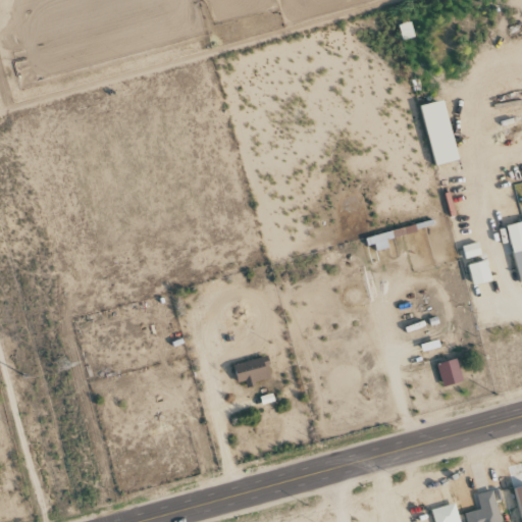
[(459,160),(444,100),(420,106),(434,166),(459,160)]
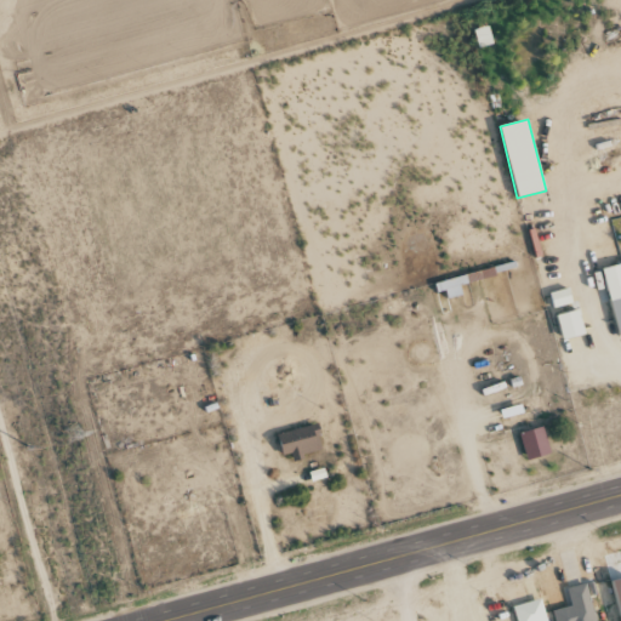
[(620,263),(603,268),(617,336),(620,335),(620,263)]
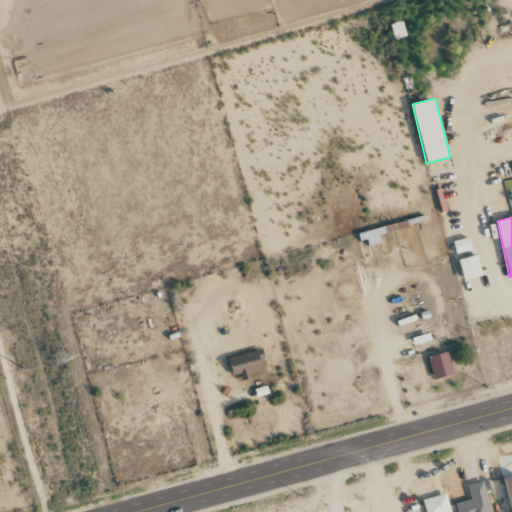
[(456,254),(471,251),(469,238),(454,241),(456,254)]
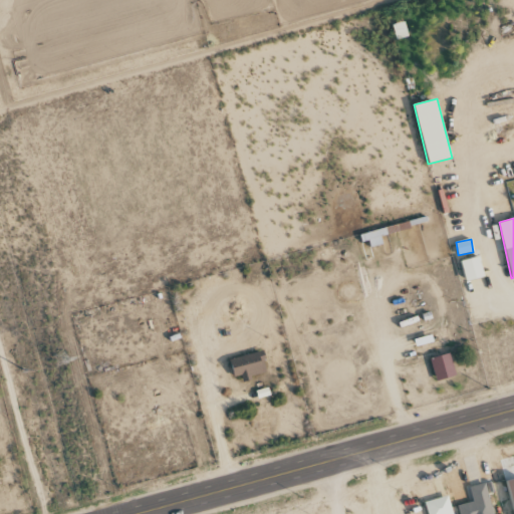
[(467,282),(484,277),(479,257),(461,262),(467,282)]
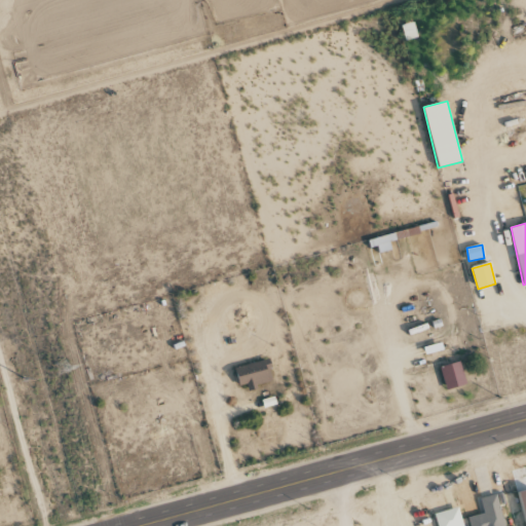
[(249,386),(273,382),(269,361),(236,367),(239,386),(249,384),(249,386)]
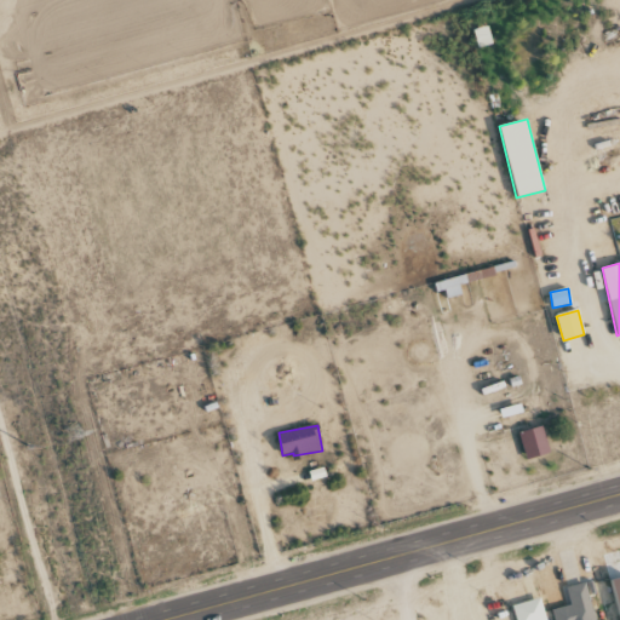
[(518,434),(526,460),(550,453),(543,426),(518,434)]
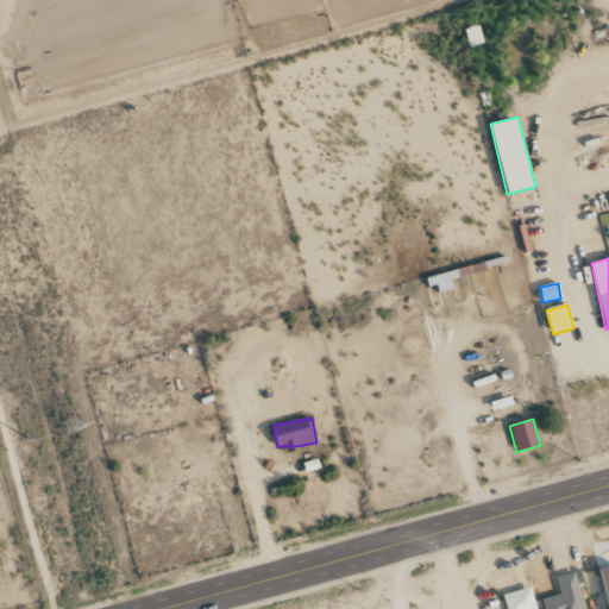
[(584,608),(576,572),(556,576),(559,595),(542,598),(544,608),(584,608)]
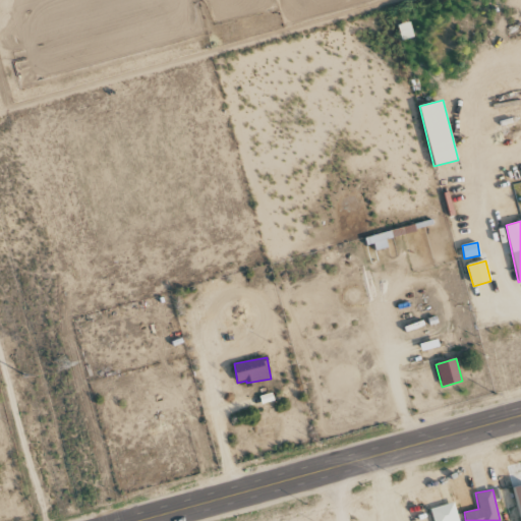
[(430,509),(433,520),(459,520),(454,502),(430,509)]
